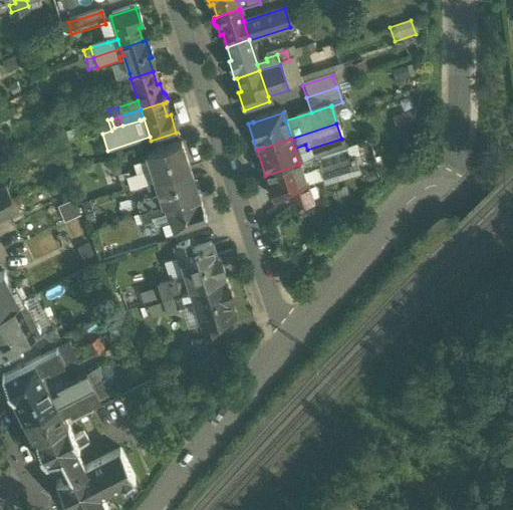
[(181,146),(147,157),(148,162),(155,184),(189,172),(181,146)]
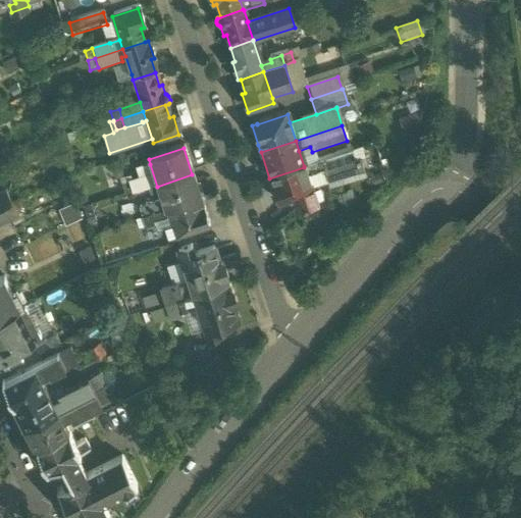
[(352,151),(304,166),(304,167),(311,188),(366,171),(363,159),(356,162),(352,151)]
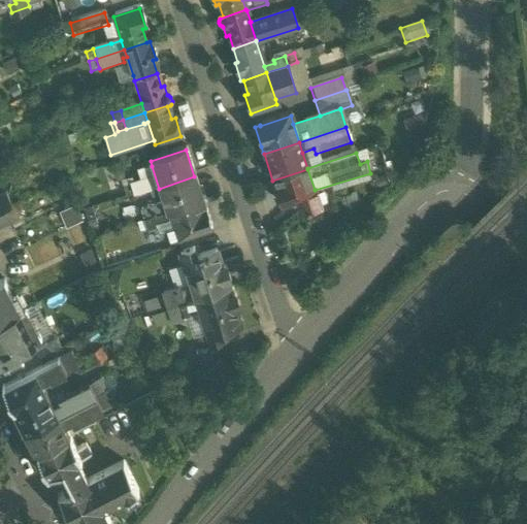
[(152,166),(137,170),(141,183),(132,186),(135,196),(159,189),(152,166)]
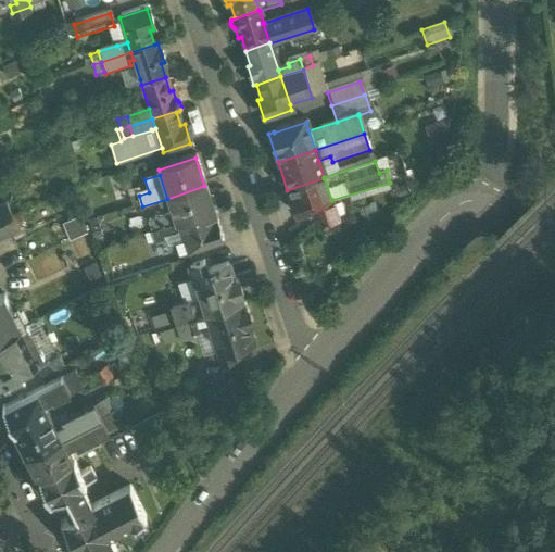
[(324,178),(287,190),(297,217),(314,212),(332,205),(331,200),(324,178)]
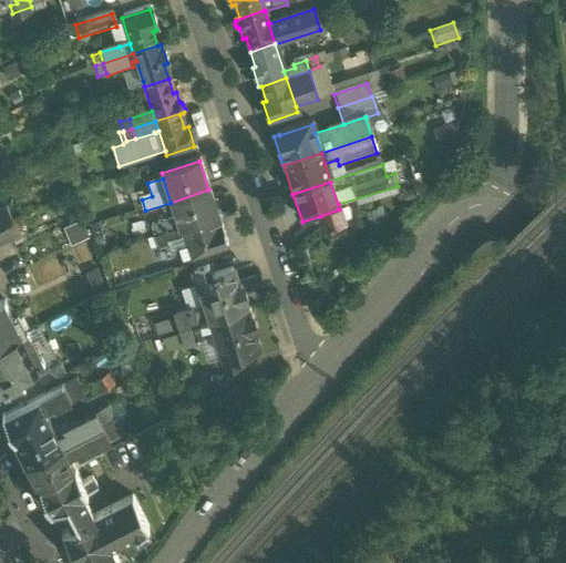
[(208,190),(171,203),(178,224),(181,231),(218,218),(208,190)]
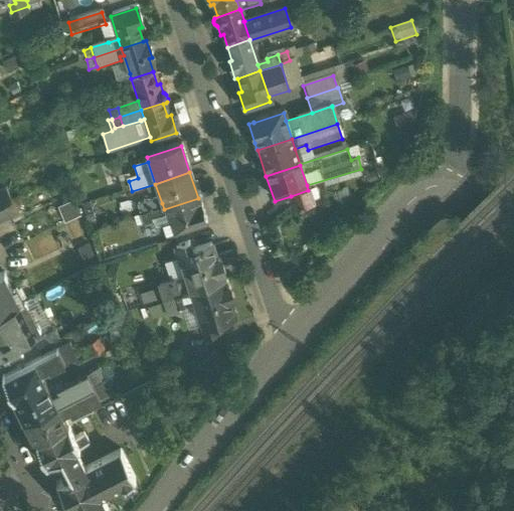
[(128,176),(119,179),(123,194),(132,191),(129,181),(128,176)]
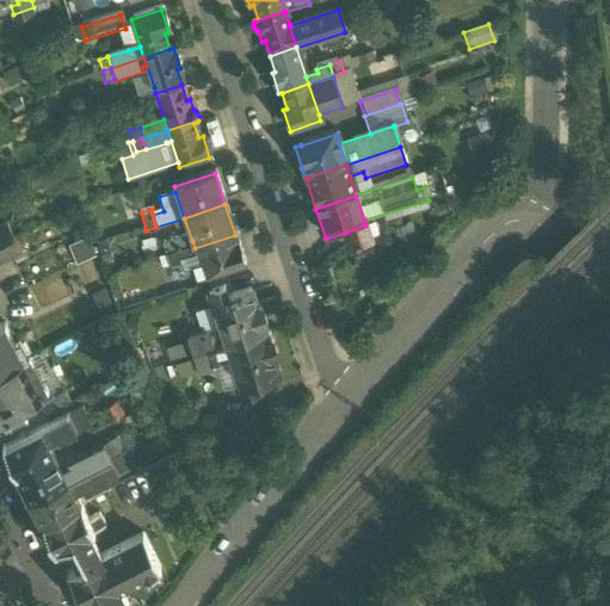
[(365,226),(345,233),(350,249),(371,242),(365,226)]
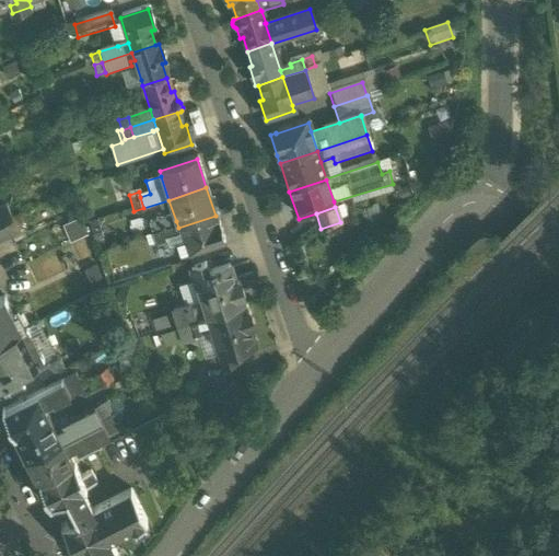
[(6,209),(0,211),(0,228),(12,222),(6,209)]
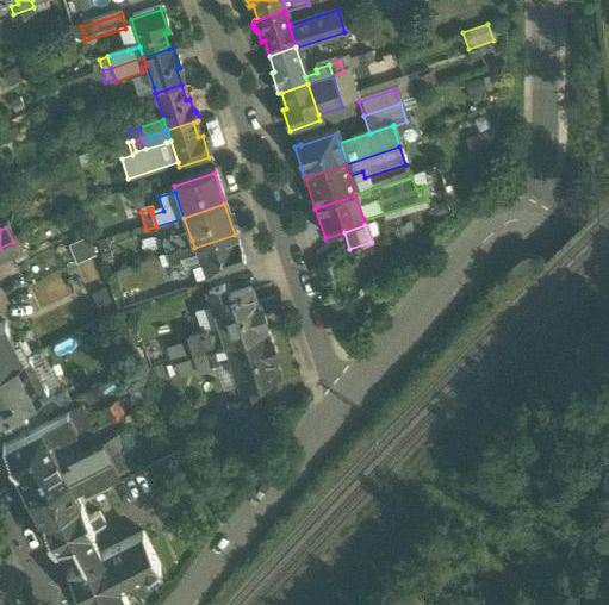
[(235,235),(194,248),(197,255),(204,278),(244,264),(235,235)]
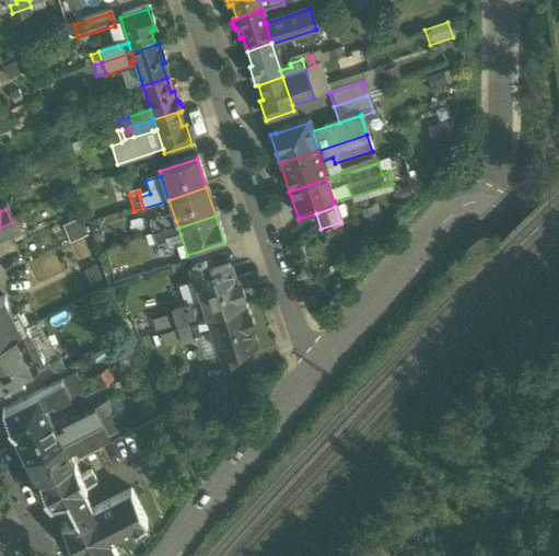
[(160,222),(149,226),(152,236),(178,228),(176,221),(161,226),(160,222)]
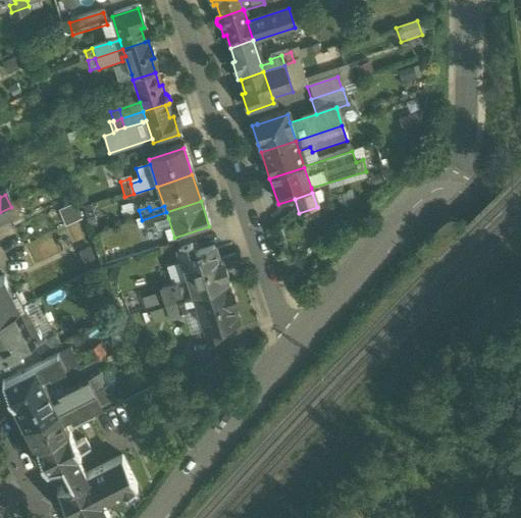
[(11,207),(0,212),(0,227),(17,219),(11,207)]
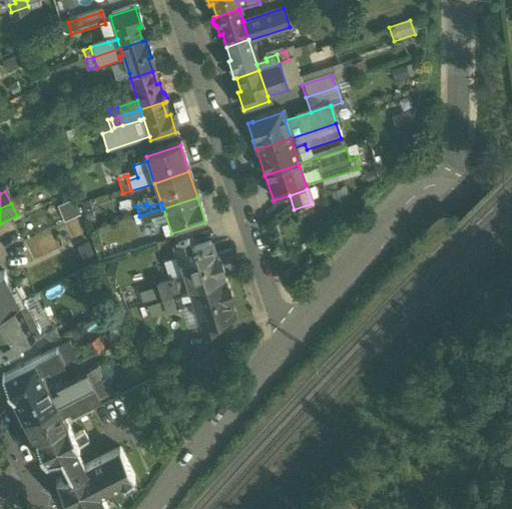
[(163,208),(139,216),(142,225),(152,222),(151,218),(165,214),(163,208)]
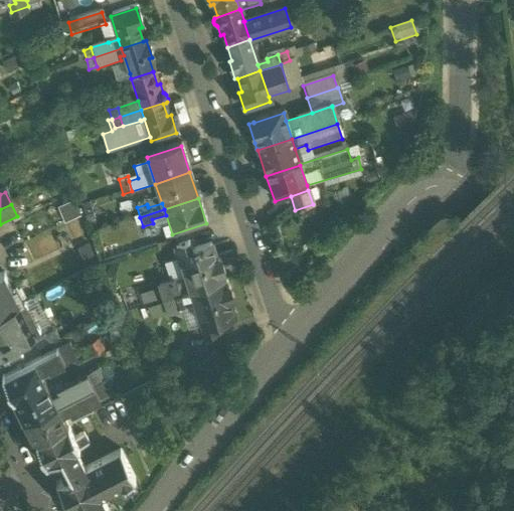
[(210,246),(191,253),(188,245),(176,249),(187,284),(190,294),(225,283),(219,263),(215,264),(210,246)]
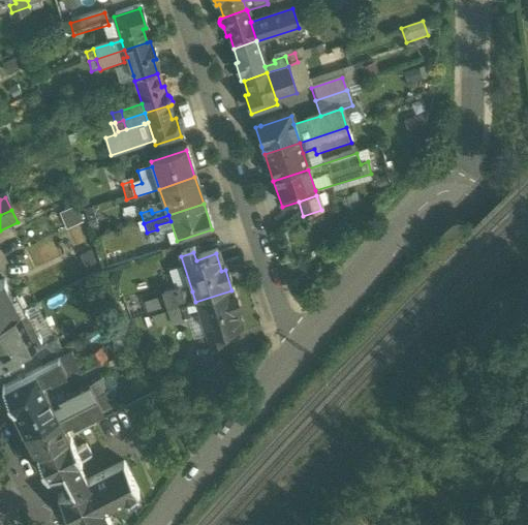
[(0,323),(19,314),(3,283),(0,284),(0,323)]
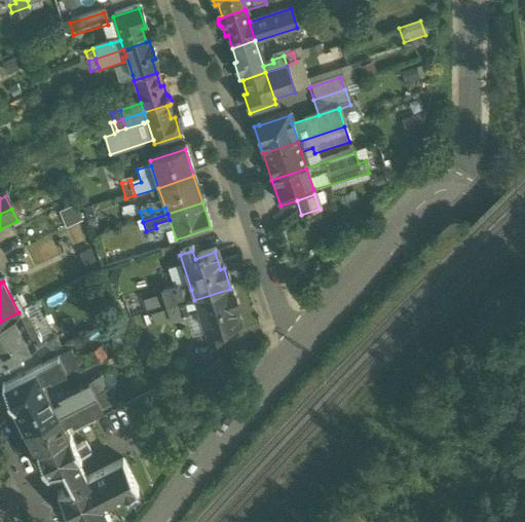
[(69,288),(33,305),(39,318),(52,311),(50,307),(74,296),(69,288)]
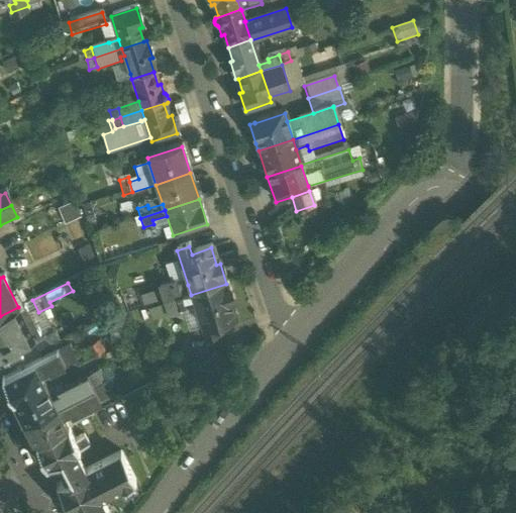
[(226,284),(191,295),(194,305),(205,339),(218,335),(215,328),(234,321),(229,305),(232,303),(226,284)]
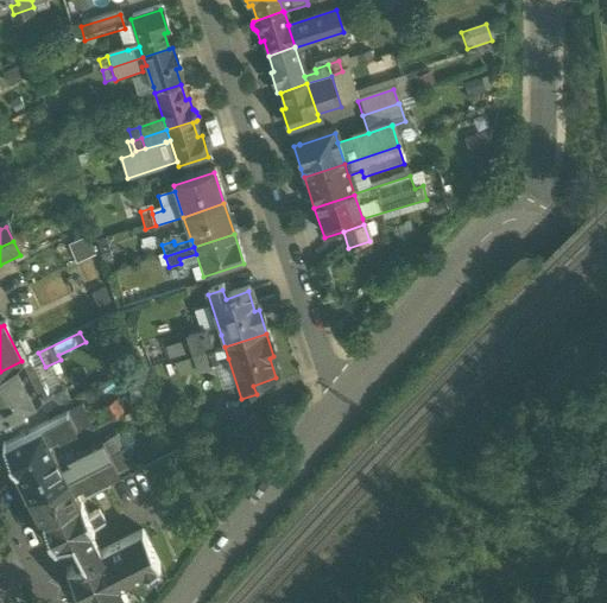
[(203,337),(187,342),(193,357),(225,347),(221,335),(204,341),(203,337)]
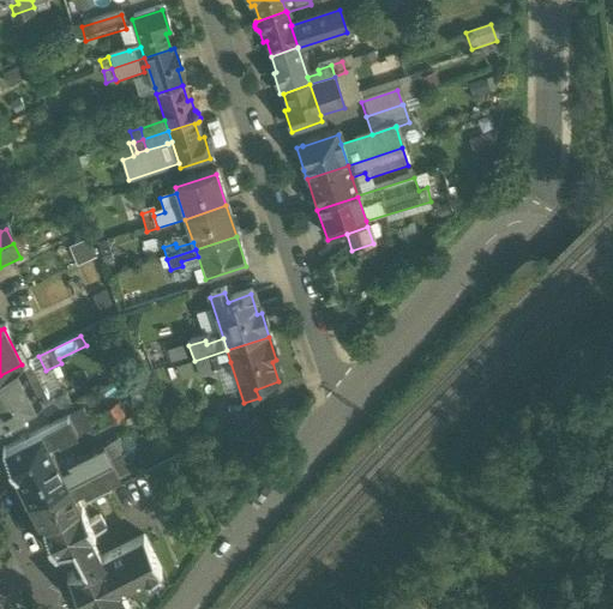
[(227,350),(194,361),(199,377),(216,372),(215,368),(230,362),(227,350)]
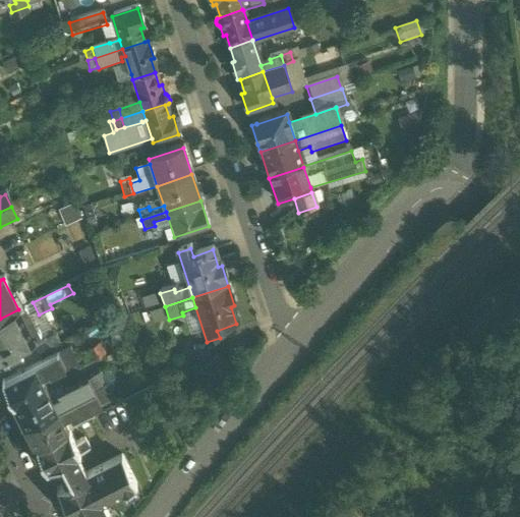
[(18,309),(0,319),(0,358),(6,355),(9,361),(21,355),(18,349),(40,338),(23,307),(18,309)]
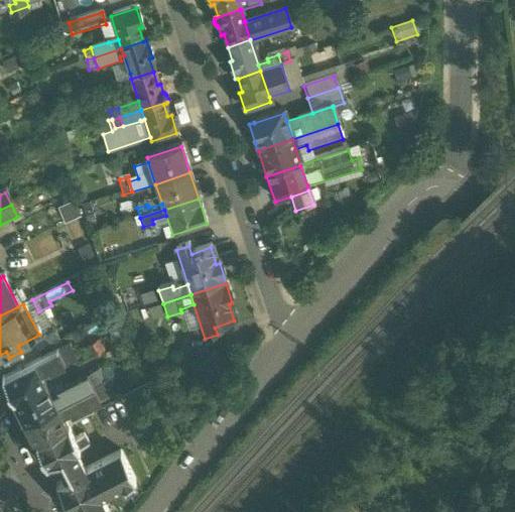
[(57,352),(34,363),(39,373),(47,370),(49,373),(65,366),(57,352)]
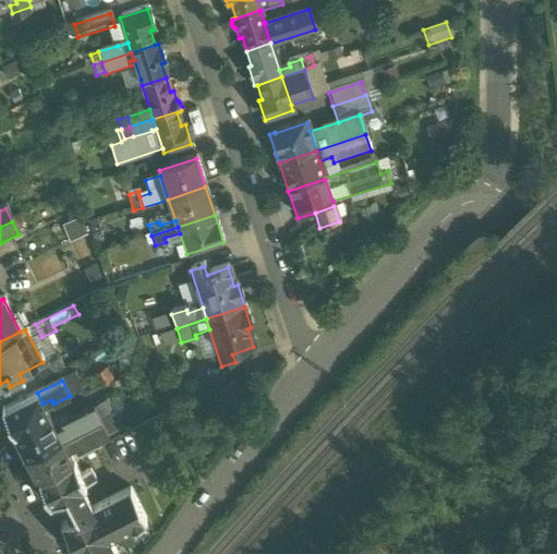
[(37,393),(1,411),(13,435),(50,418),(43,404),(37,393)]
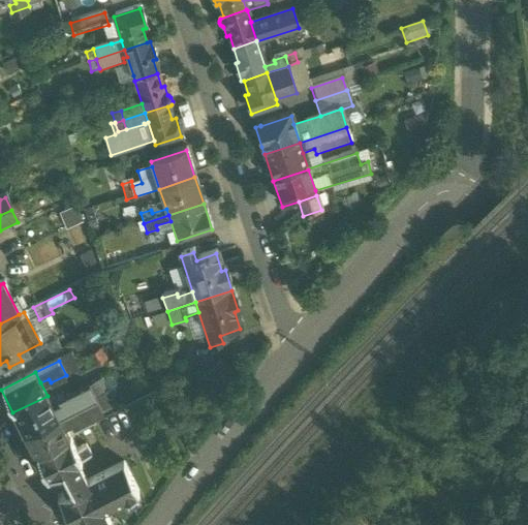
[(101,379),(89,385),(95,399),(107,392),(101,379)]
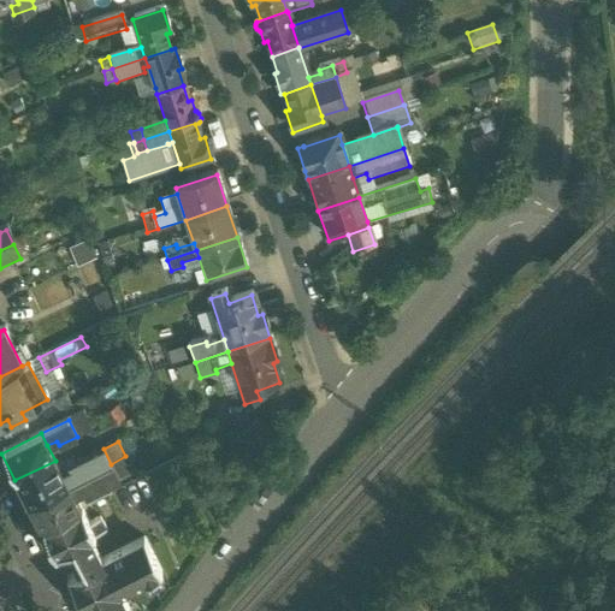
[(104,449),(69,466),(71,470),(63,475),(69,486),(111,464),(104,449)]
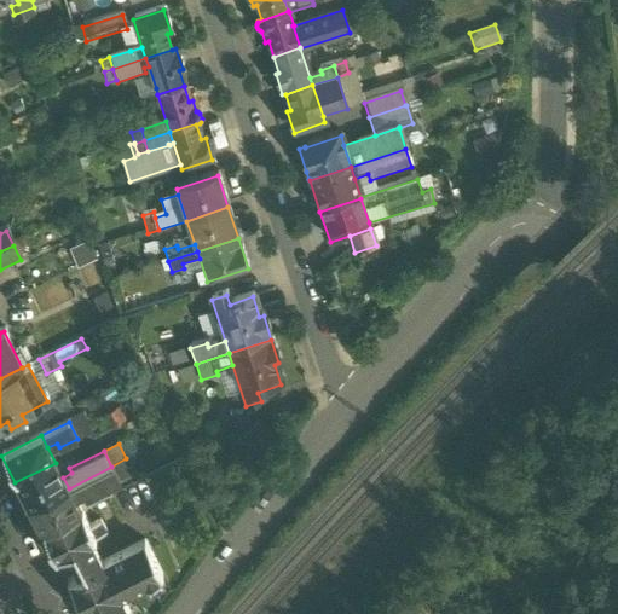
[(126,458),(111,467),(120,481),(134,474),(126,458)]
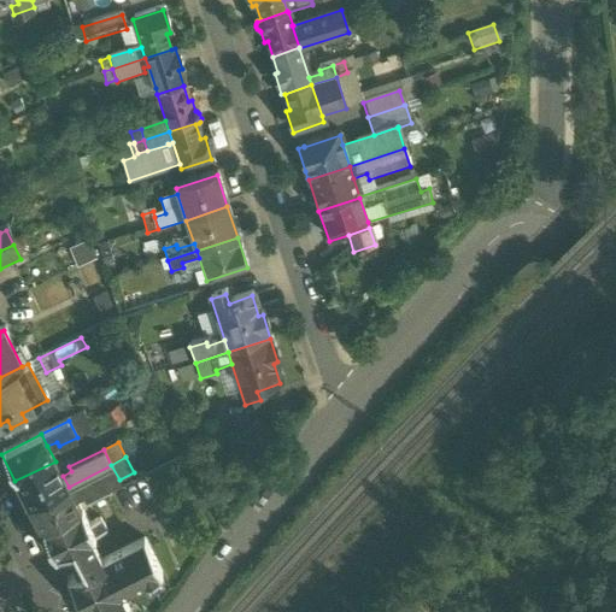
[(56,462),(15,481),(28,507),(69,487),(63,476),(56,462)]
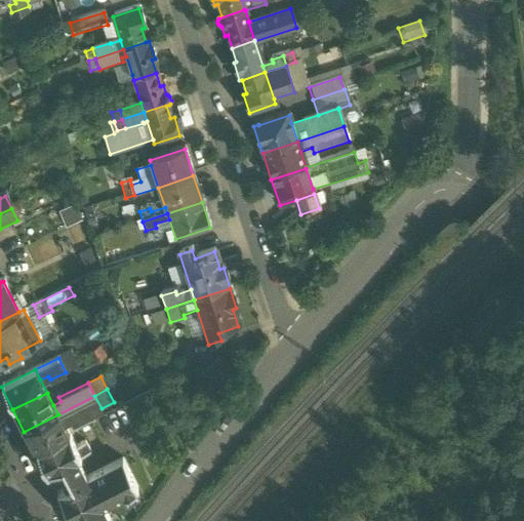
[(94,396),(58,414),(63,424),(70,419),(72,424),(102,408),(94,396)]
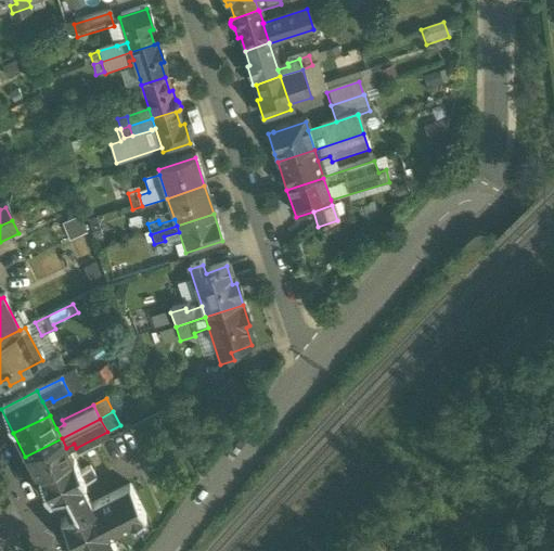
[(62,438),(25,457),(37,479),(73,461),(66,448),(62,438)]
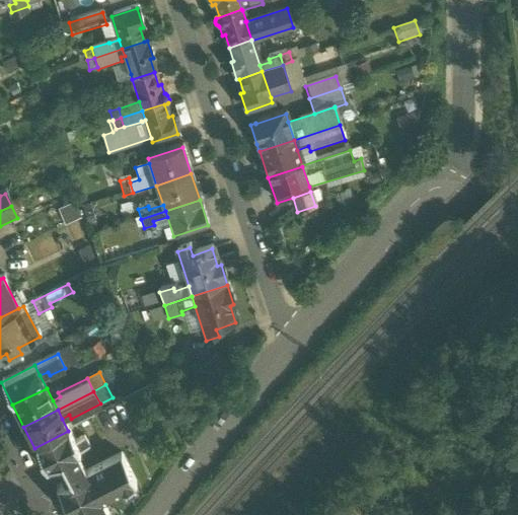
[(68,431),(34,448),(47,471),(61,463),(76,455),(89,449),(84,439),(75,443),(68,431)]
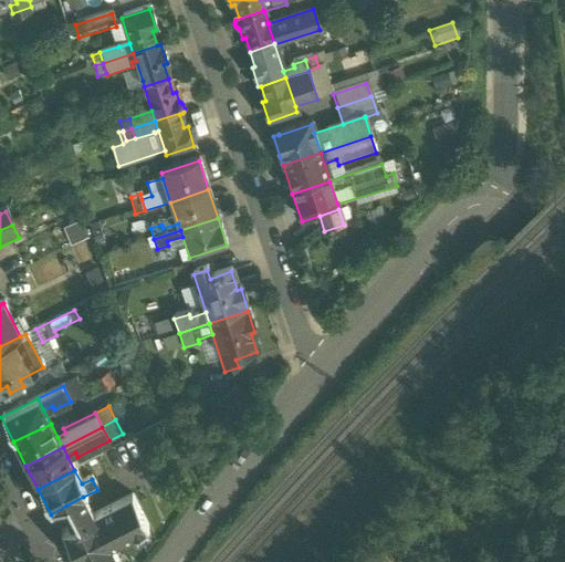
[(83,497),(66,506),(77,526),(93,517),(83,497)]
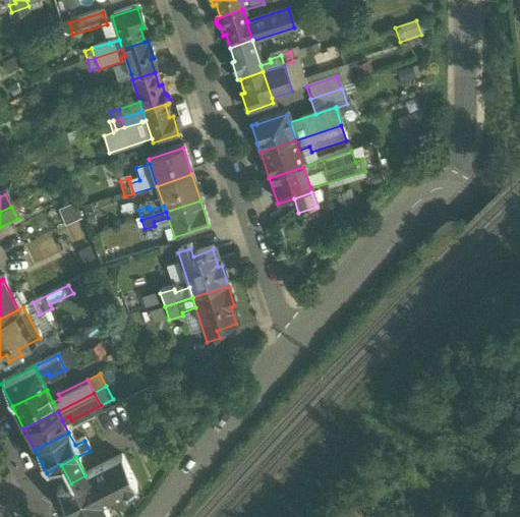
[(71,483),(56,491),(69,516),(107,516),(102,506),(136,487),(121,458),(85,475),(71,483)]
